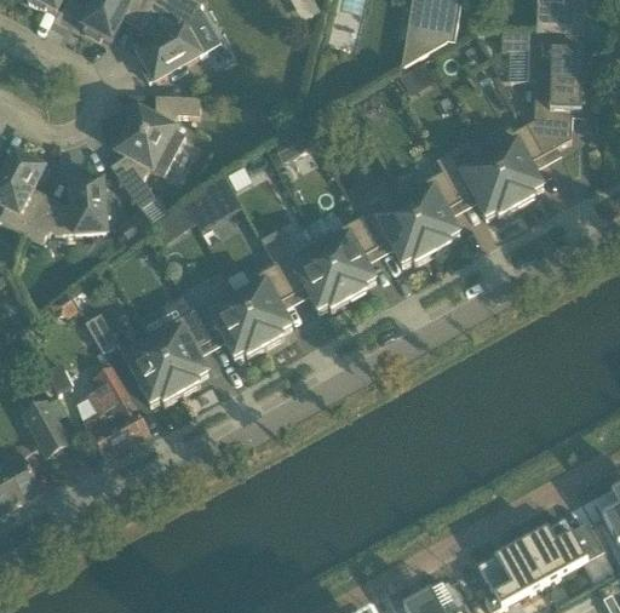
[(126,12),(139,19),(150,0),(96,0),(84,24),(86,26),(84,29),(99,38),(102,34),(112,39),(126,12)]
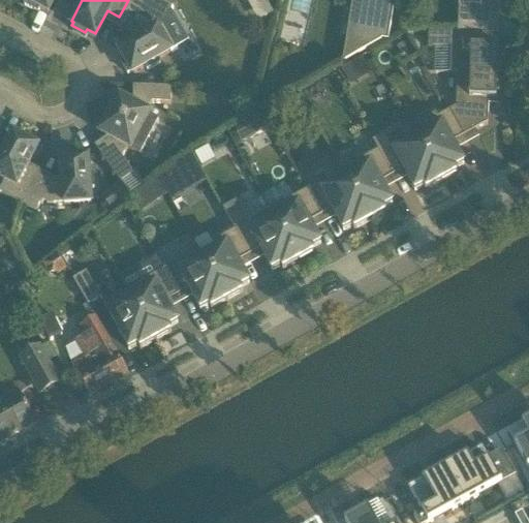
[(128,0),(119,17),(137,26),(142,33),(119,45),(123,54),(120,56),(128,69),(131,67),(132,69),(145,62),(147,65),(160,58),(158,54),(177,43),(163,21),(157,24),(150,11),(142,7),(146,0),(128,0)]
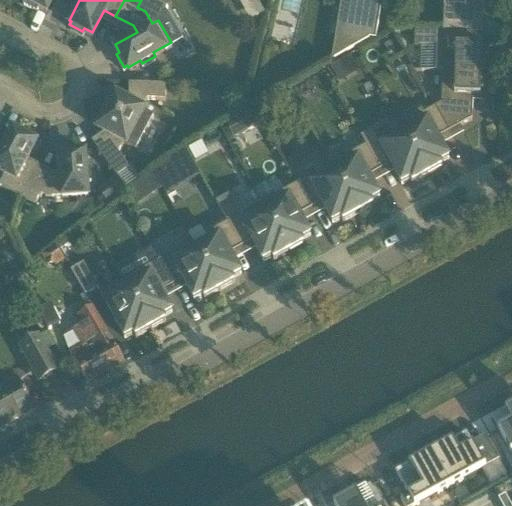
[(240,0),(250,16),(267,6),(264,0),(240,0)]
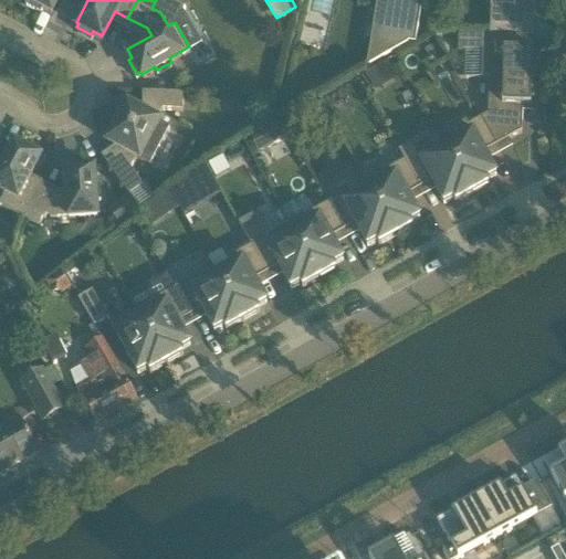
[(376,0),(376,3),(379,3),(375,33),(371,33),(366,62),(408,38),(408,35),(415,38),(420,0),(376,0)]
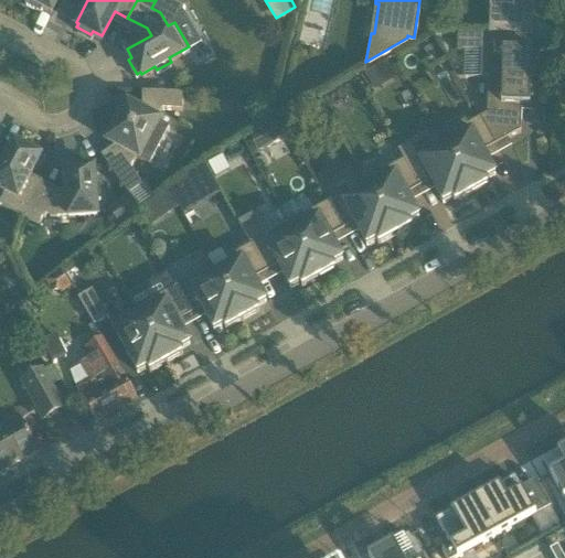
[(507,0),(507,9),(532,10),(533,0),(507,0)]
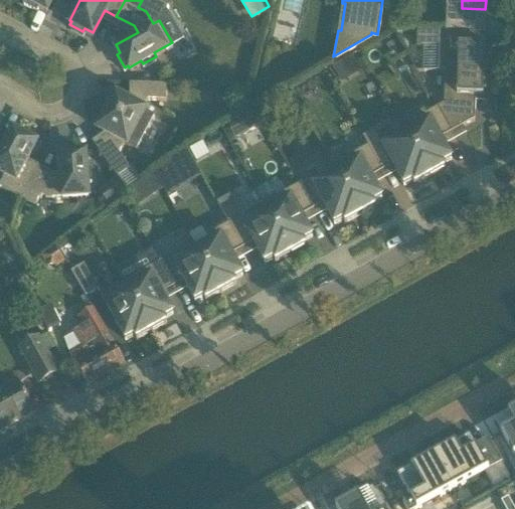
[(439,65),(487,67),(487,53),(485,53),(485,42),(477,41),(478,28),(417,26),(417,41),(440,41),(439,65)]
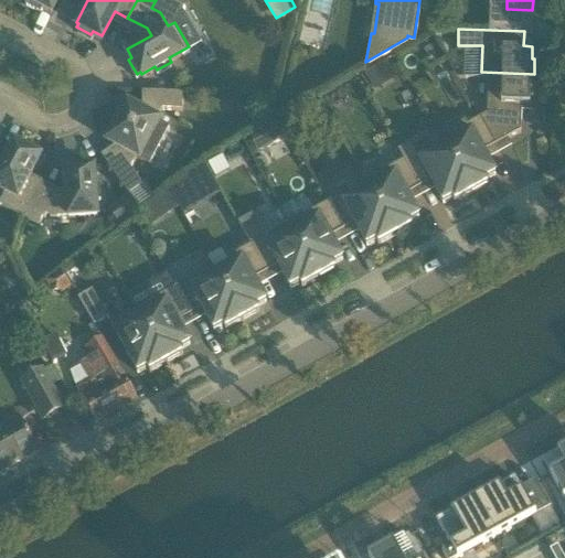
[(533,89),(534,74),(481,72),(481,73),(488,73),(487,109),(480,113),(496,140),(521,126),(522,100),(530,102),(531,89),(533,89)]
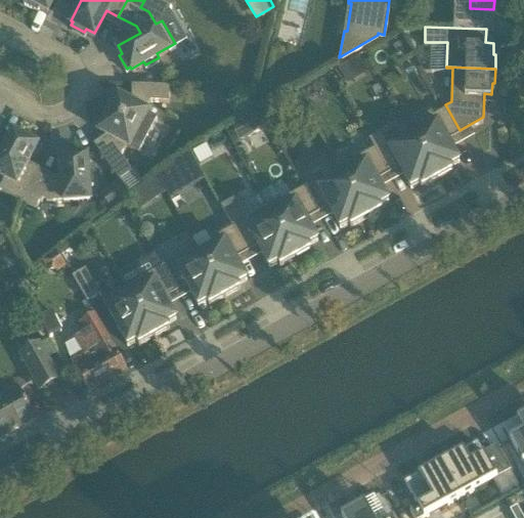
[(105,117),(99,127),(112,133),(111,136),(97,145),(118,173),(120,176),(132,167),(121,152),(127,141),(129,142),(147,108),(144,106),(150,96),(169,97),(170,81),(132,81),(131,96),(130,98),(118,92),(113,103),(108,101),(101,115),(105,117)]
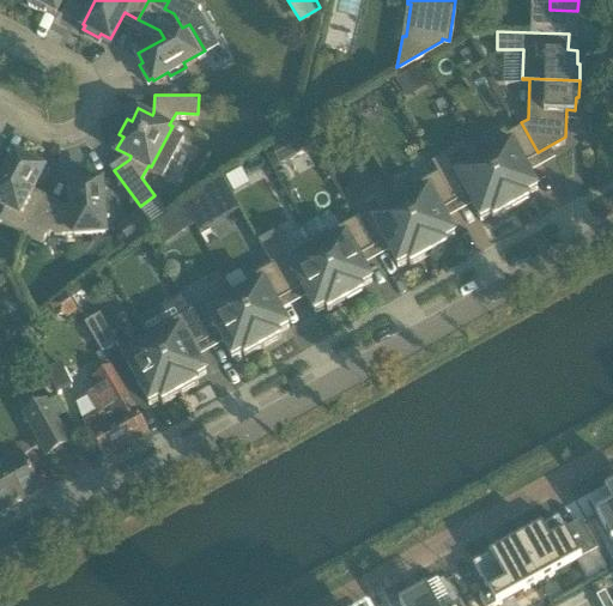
[(479,145),(511,204),(529,194),(527,189),(538,183),(525,159),(538,152),(521,122),(508,129),(505,126),(492,133),(497,141),(483,149),(480,145),(479,145)]
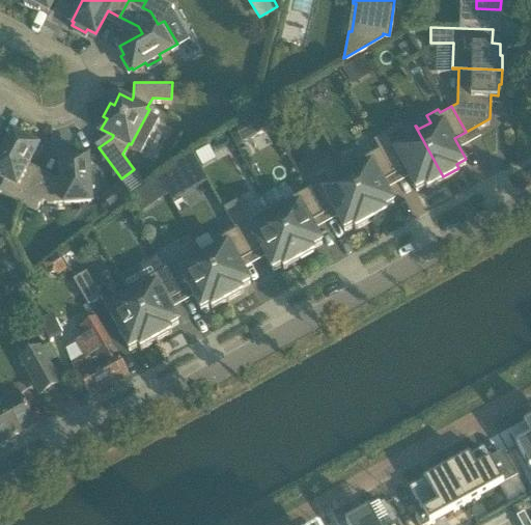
[(261,107),(248,115),(256,130),(270,121),(261,107)]
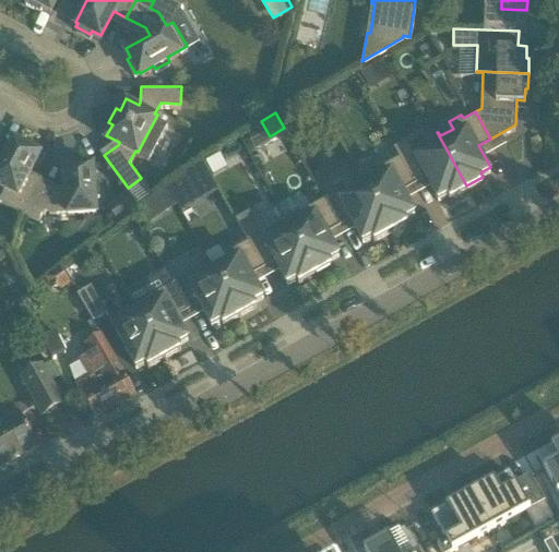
[(450,194),(466,186),(437,132),(413,146),(407,136),(394,144),(400,154),(414,181),(426,175),(438,196),(448,191),(450,194)]
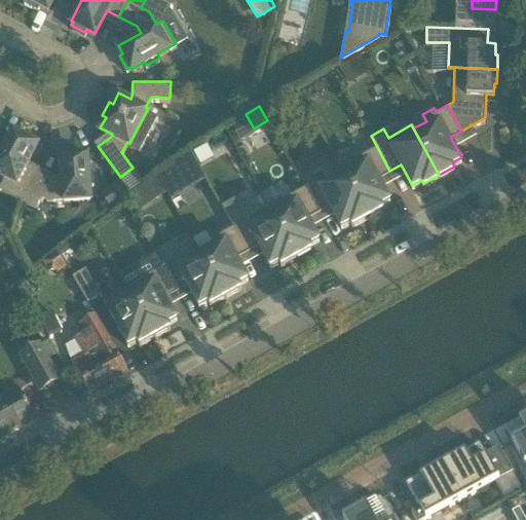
[(0,183),(0,186),(23,198),(37,171),(25,164),(37,142),(29,138),(31,134),(17,126),(15,131),(13,130),(0,154),(0,172),(5,175),(0,183)]
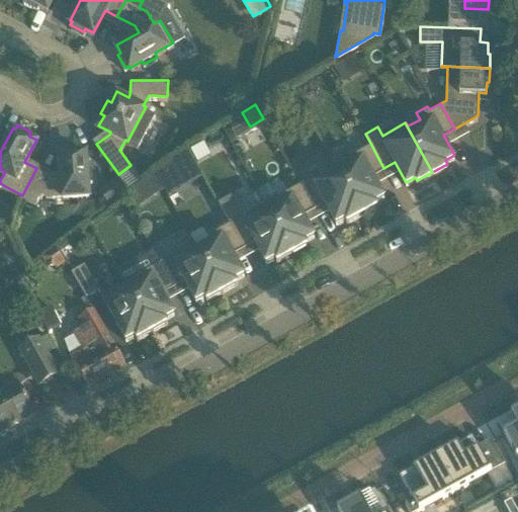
[(383,168),(370,143),(335,162),(362,210),(377,202),(375,199),(384,194),(372,174),(383,168)]
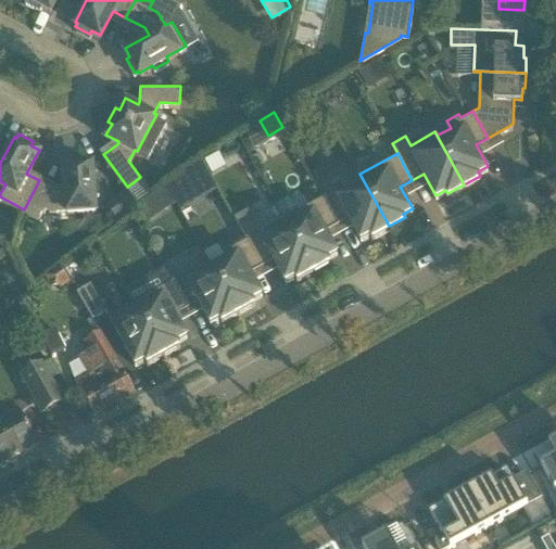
[(39,180),(24,209),(38,217),(43,205),(52,209),(67,208),(67,209),(96,207),(95,192),(99,192),(98,176),(93,176),(92,161),(90,161),(89,156),(73,157),(74,162),(64,163),(66,190),(59,190),(39,180)]
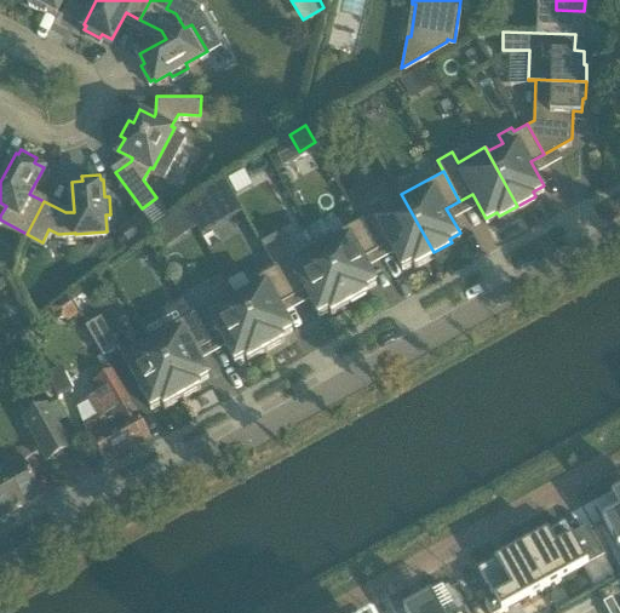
[(211,198),(189,210),(197,223),(202,233),(242,208),(224,176),(206,188),(211,198)]
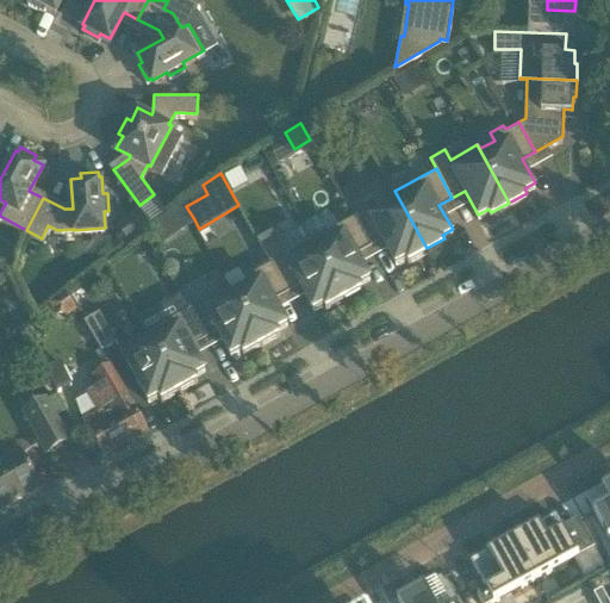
[(427,248),(394,191),(353,213),(369,243),(383,236),(396,260),(406,254),(409,259),(427,248)]
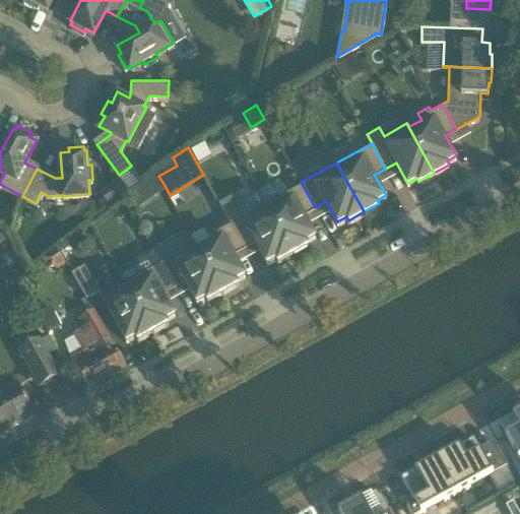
[(98,186),(109,201),(128,187),(119,175),(117,172),(98,186)]
